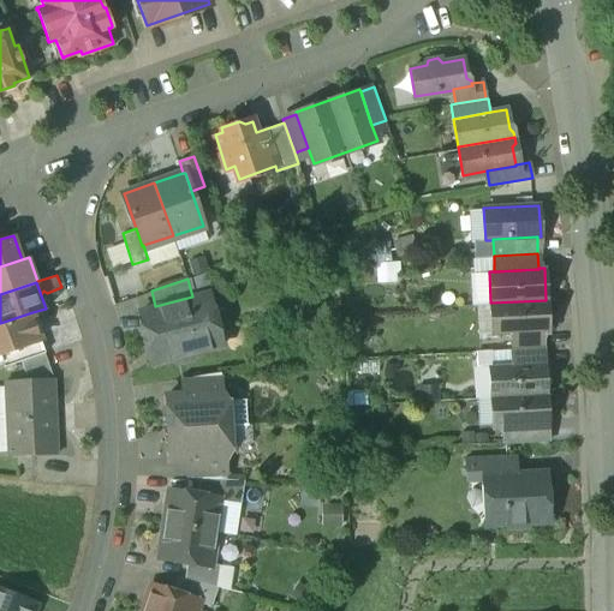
[(155,306),(141,310),(149,342),(159,340),(165,360),(173,358),(179,361),(190,358),(194,353),(221,345),(214,316),(202,319),(196,295),(155,306)]
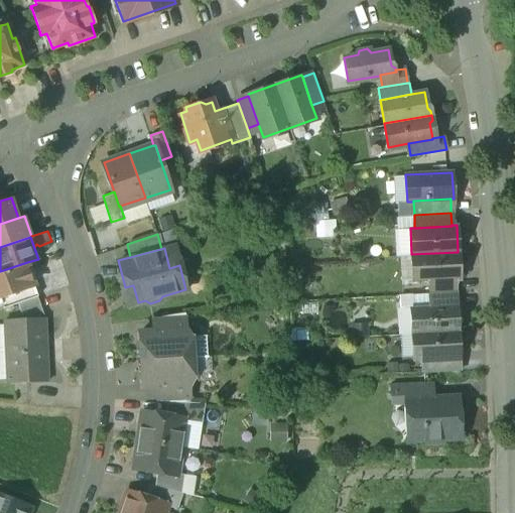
[(458,252),(411,254),(413,280),(427,279),(427,278),(455,277),(455,278),(460,277),(458,252)]
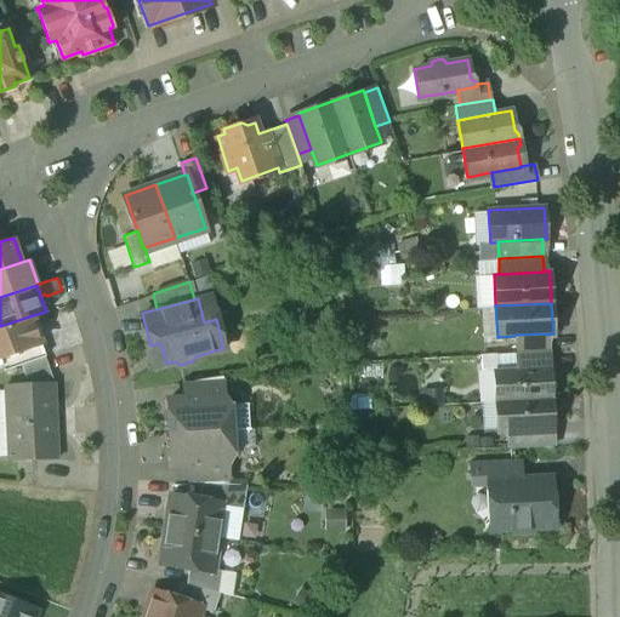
[(0,326),(0,354),(0,355),(41,341),(33,315),(0,326)]
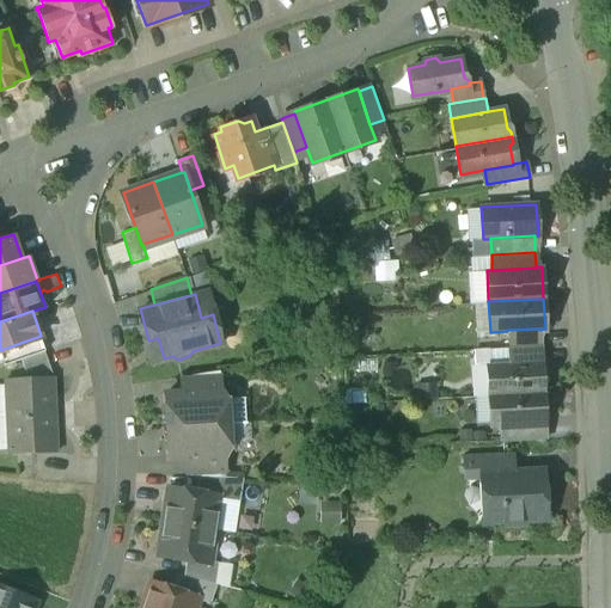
[(539,329),(507,330),(507,331),(508,347),(539,345),(539,330),(539,329)]
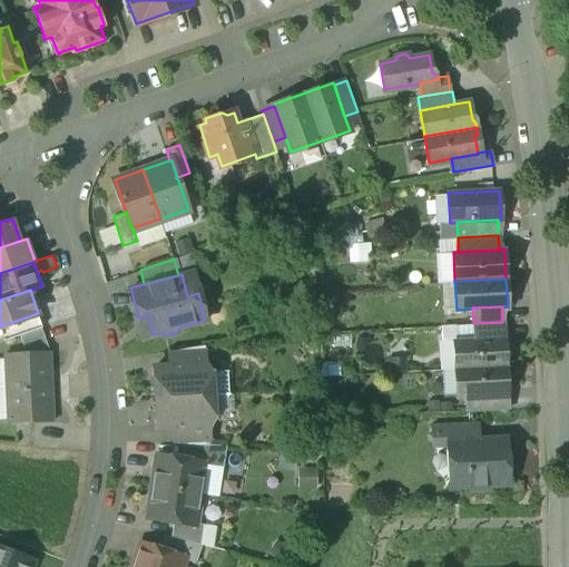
[(38,313),(0,326),(5,339),(42,325),(38,313)]
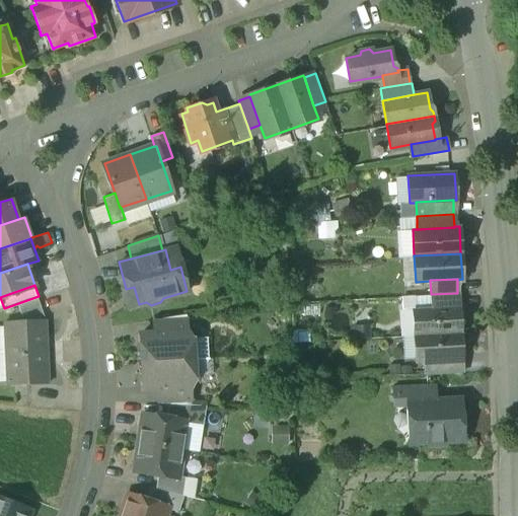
[(457,293),(431,294),(432,307),(432,308),(458,306),(458,305),(457,293)]
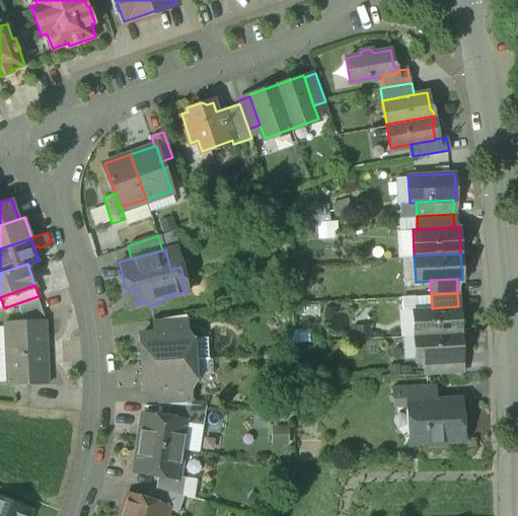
[(47,320),(39,296),(4,308),(5,321),(47,320)]
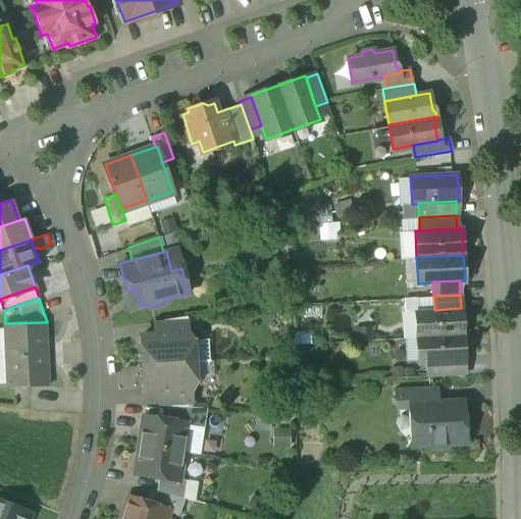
[(461,308),(434,310),(434,309),(416,310),(417,336),(464,334),(462,307),(461,307),(461,308)]
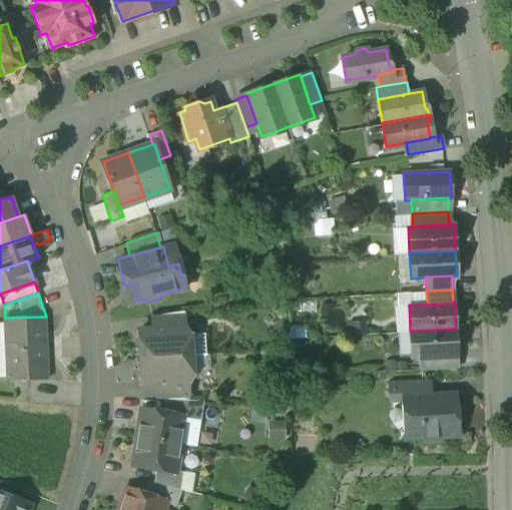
[(184,310),(151,315),(152,328),(185,327),(185,326),(184,310)]
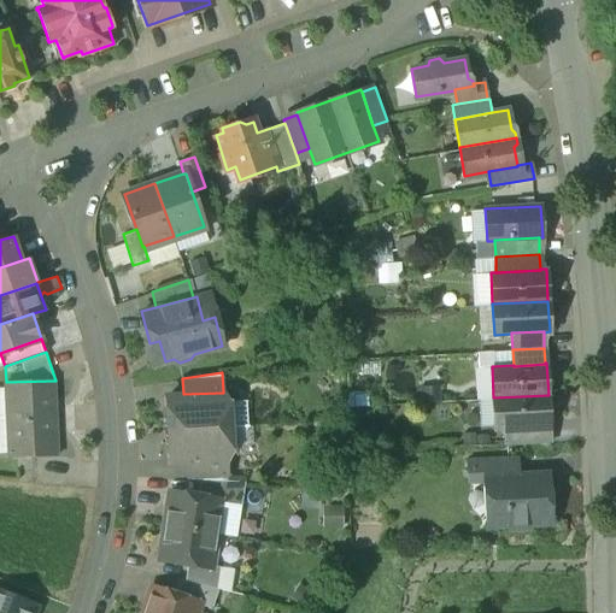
[(56,381),(6,382),(9,455),(58,454),(56,381)]
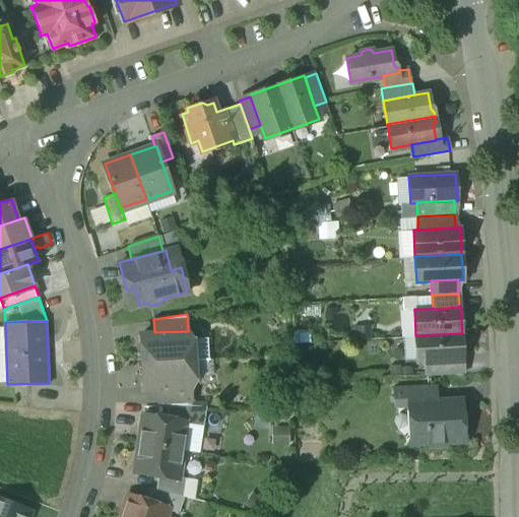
[(154,332),(141,333),(141,342),(146,349),(147,362),(194,360),(193,337),(188,331),(154,332)]
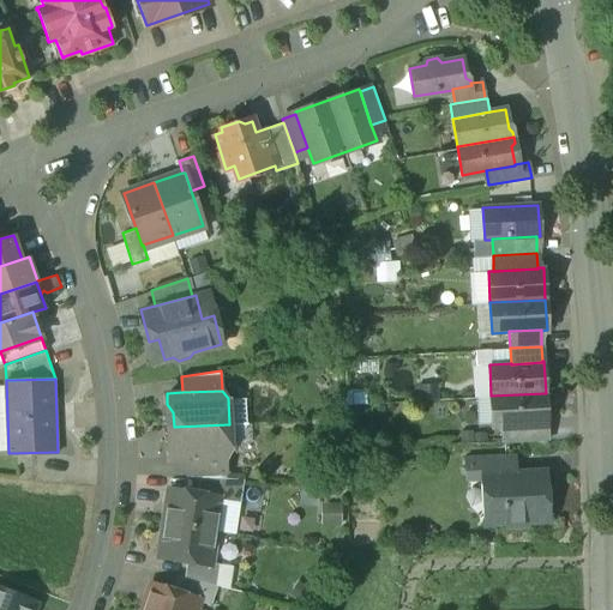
[(546,393),(491,396),(492,427),(503,427),(503,426),(546,423),(548,423),(546,393)]
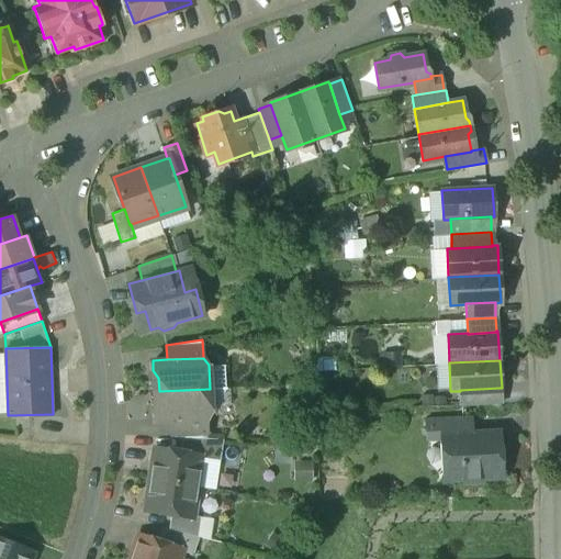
[(225,365),(209,365),(210,389),(227,388),(226,387),(225,365)]
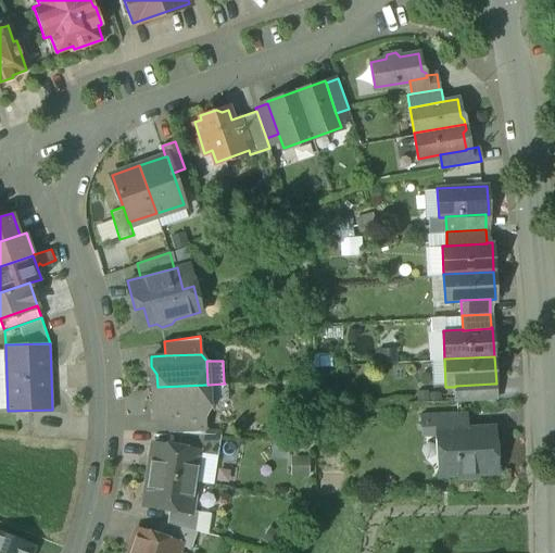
[(494,384),(455,386),(455,387),(456,401),(495,399),(494,384)]
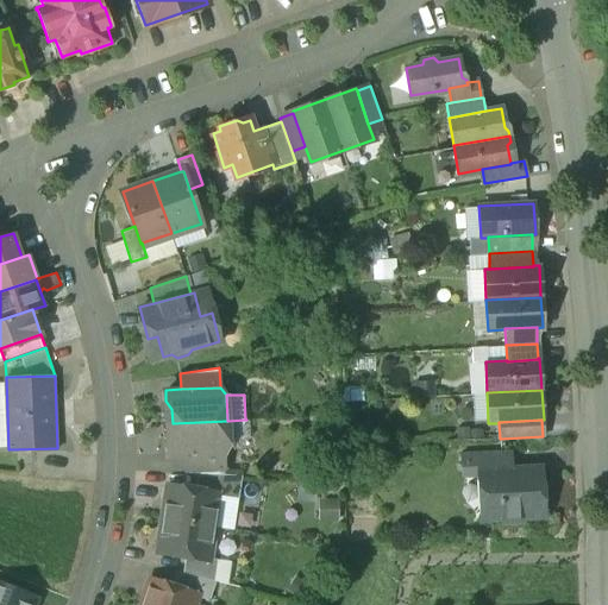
[(227,421),(173,423),(174,438),(169,446),(170,455),(186,454),(224,453),(224,452),(229,445),(227,421)]
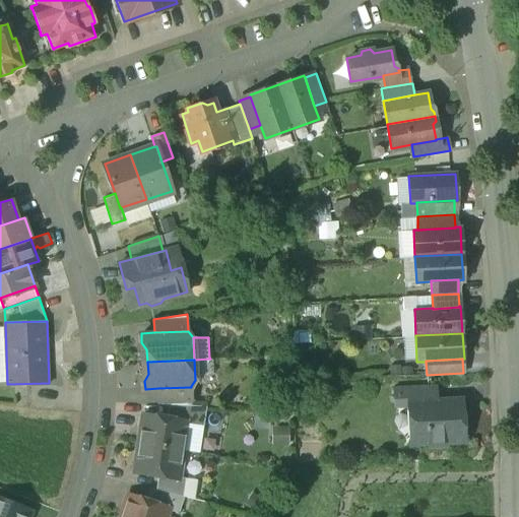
[(435,386),(396,388),(397,403),(411,403),(410,401),(436,400),(435,386)]
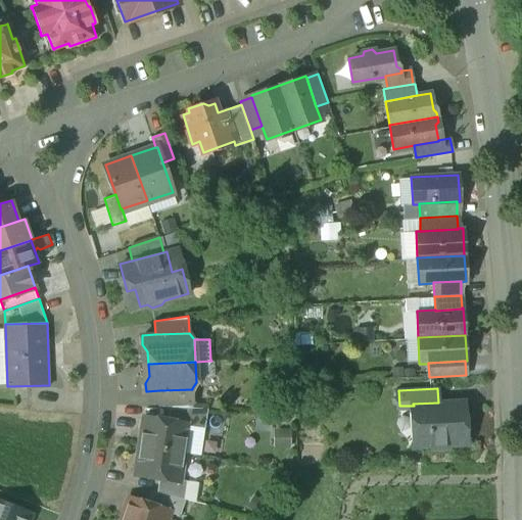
[(192,389),(159,390),(160,406),(171,406),(192,407),(192,389)]
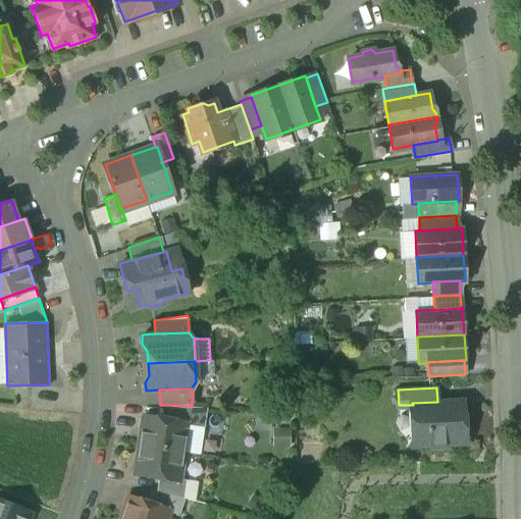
[(437,402),(412,403),(413,405),(415,444),(430,443),(434,447),(445,447),(447,442),(464,442),(462,401),(437,402)]
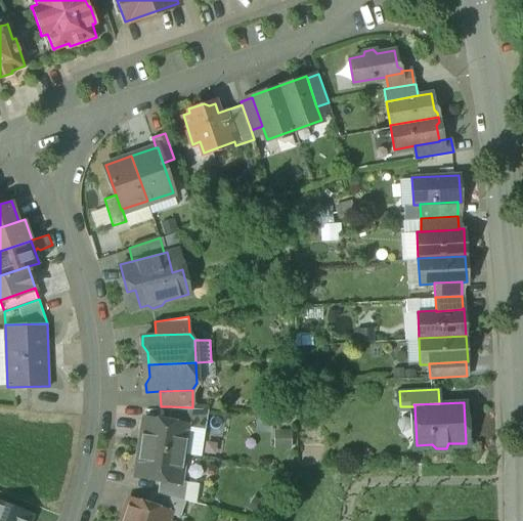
[(192,407),(171,406),(168,420),(188,424),(188,425),(205,427),(208,408),(192,407)]
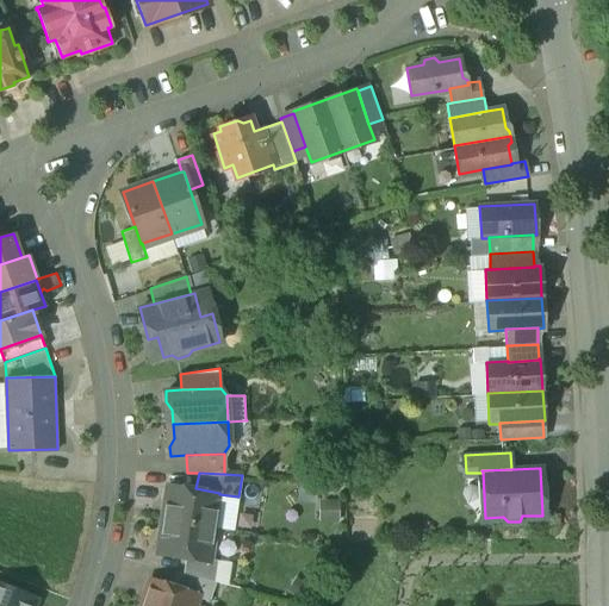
[(196,488),(167,485),(162,519),(215,526),(219,494),(219,493),(196,488)]
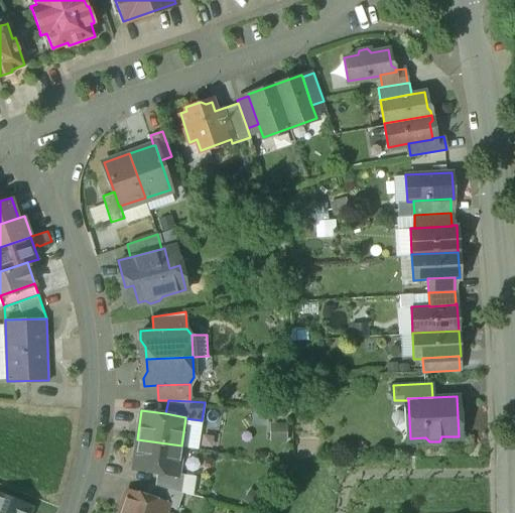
[(181,445),(137,439),(133,467),(157,470),(177,473),(177,472),(181,445)]
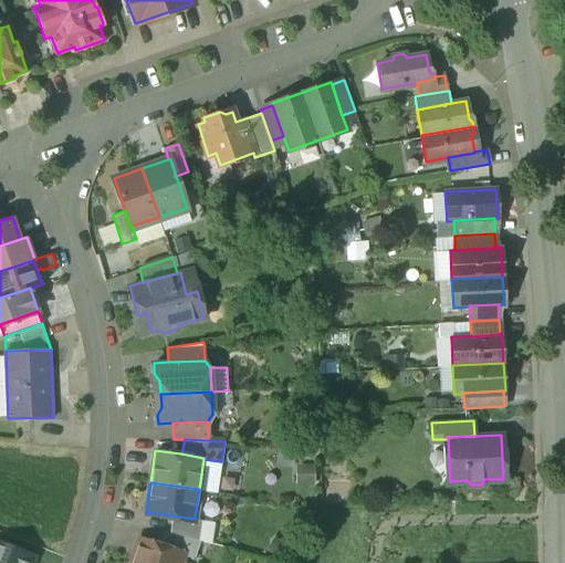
[(195,519),(173,515),(170,532),(199,540),(201,520),(195,518),(195,519)]
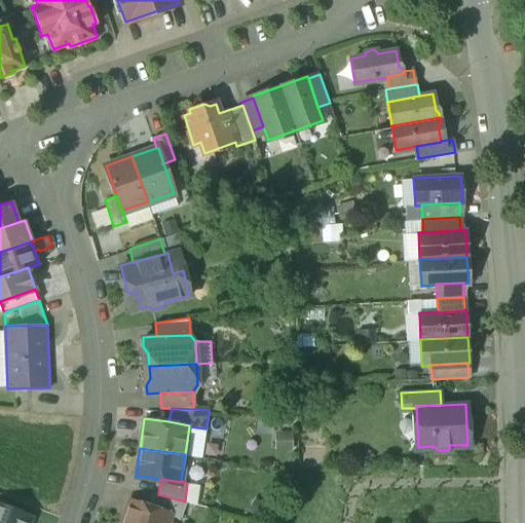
[(158,494),(152,493),(148,506),(171,513),(171,514),(181,518),(187,501),(185,501),(158,494)]
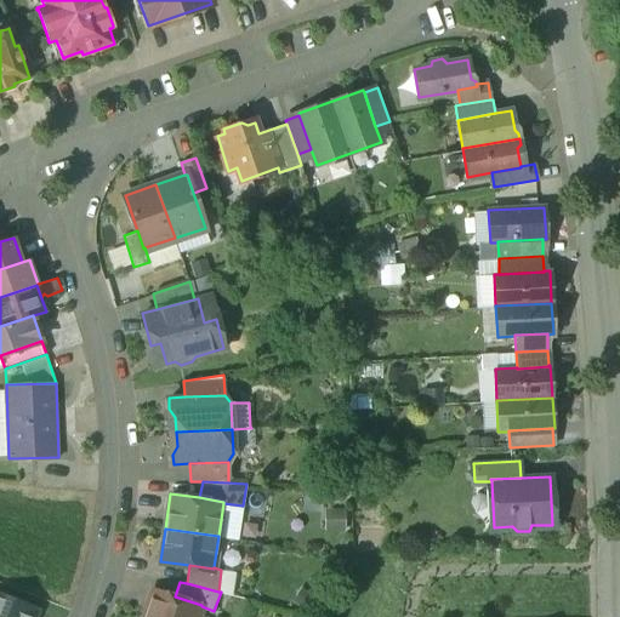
[(175,596),(153,589),(143,616),(198,616),(202,606),(202,605),(175,596)]
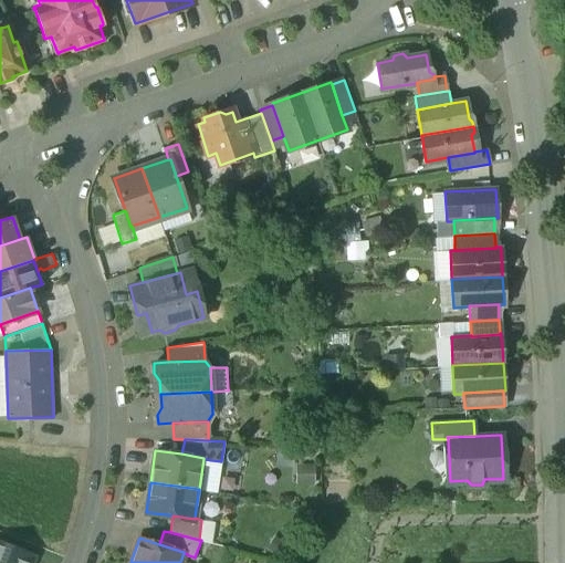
[(29,562),(32,555),(0,543),(0,562),(29,562)]
